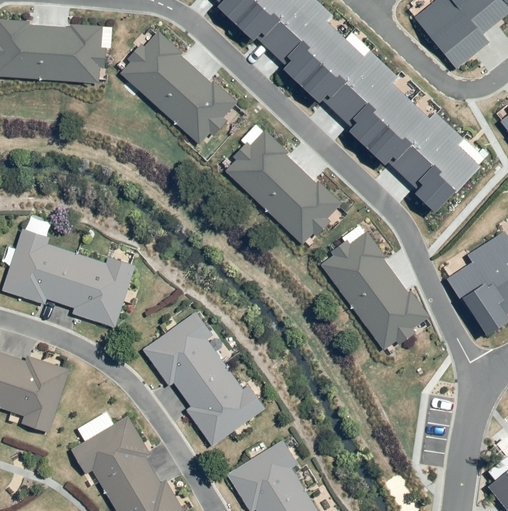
[(414,196),(435,215),(481,167),(457,145),(463,139),(434,112),(430,117),(393,84),(397,77),(369,49),(363,55),(326,22),(331,16),(314,0),(215,0),(220,4),(217,8),(254,43),(256,40),(286,66),(282,69),(319,103),(322,101),(352,128),(349,133),(386,166),(390,164),(418,191),(414,196)]
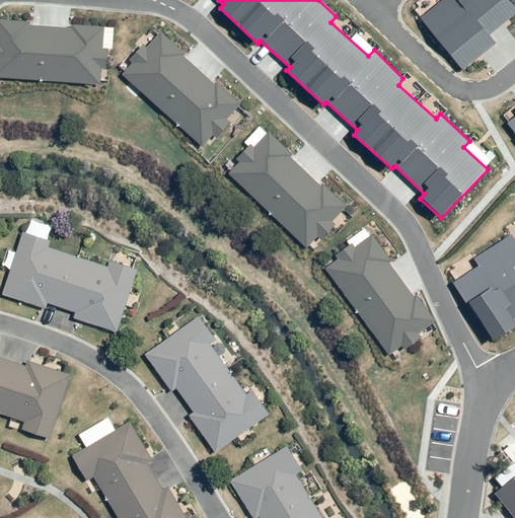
[(440,0),(418,17),(462,70),(497,43),(490,34),(514,11),(514,0),(440,0)]
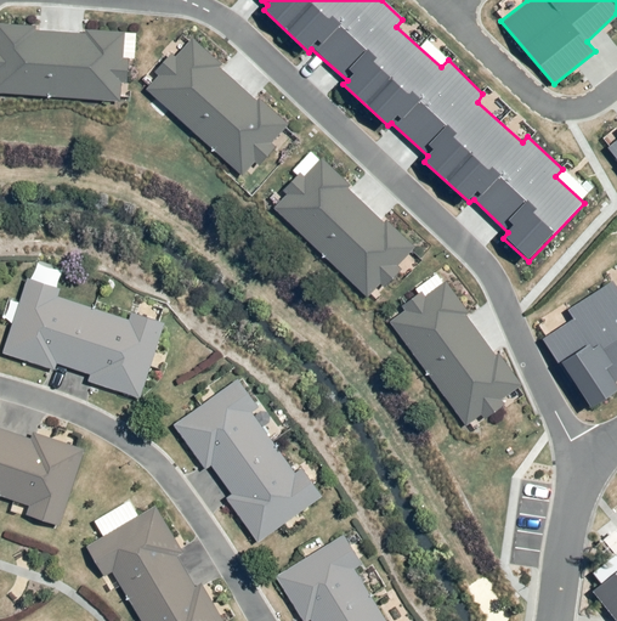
[(0,95),(117,101),(118,84),(126,85),(128,60),(120,60),(124,34),(0,24),(0,95)]
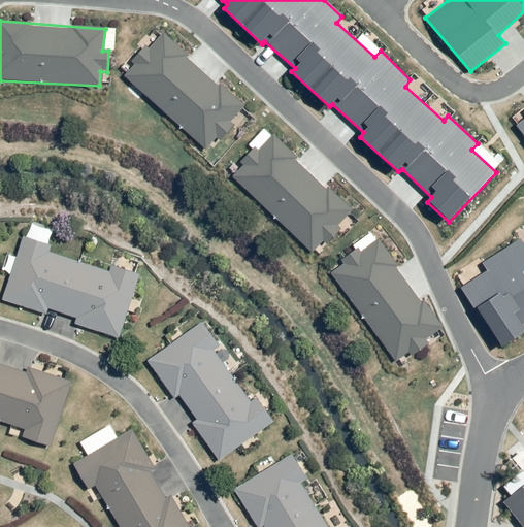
[(244,105),(160,31),(146,47),(141,45),(130,60),(133,63),(122,76),(204,150),(214,139),(219,142),(234,125),(230,122),(244,105)]
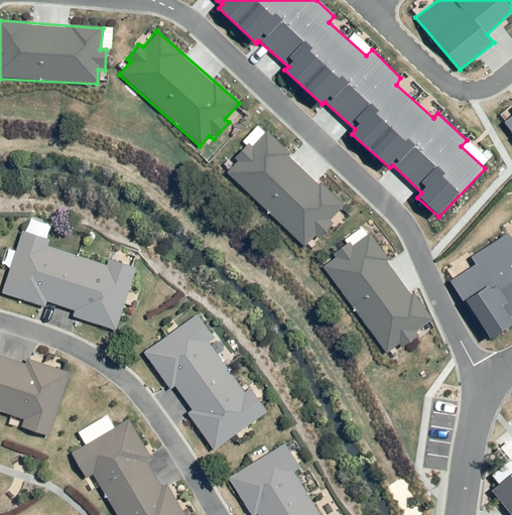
[(511,115),(503,123),(511,134),(511,115)]
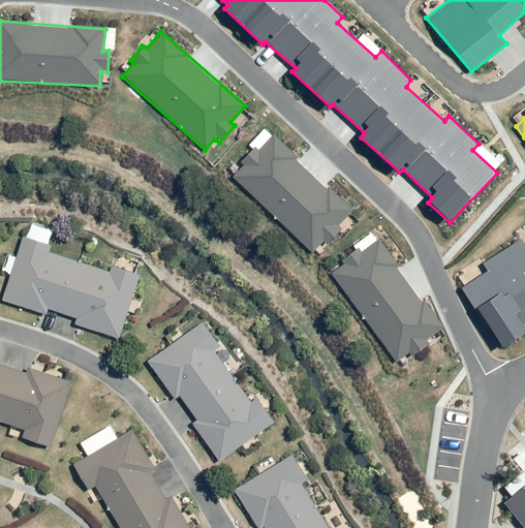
[(351,211),(271,134),(256,152),(252,147),(239,161),(243,164),(232,177),(311,252),(320,243),(327,245),(340,229),(335,227),(351,211)]
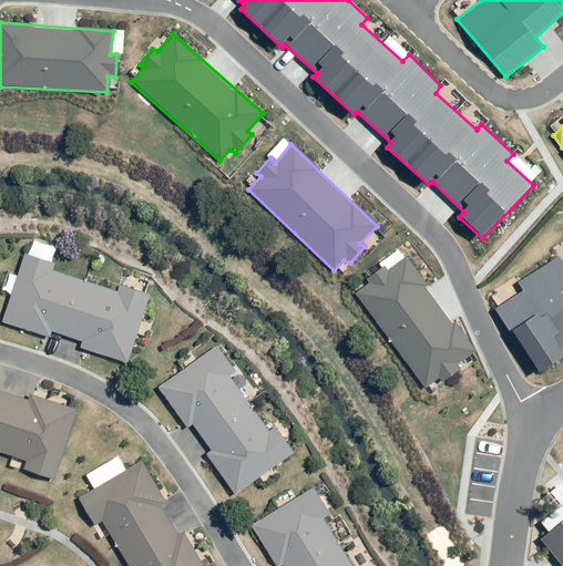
[(0,323),(125,359),(151,291),(119,279),(115,287),(53,267),(54,261),(22,248),(0,312),(0,323)]
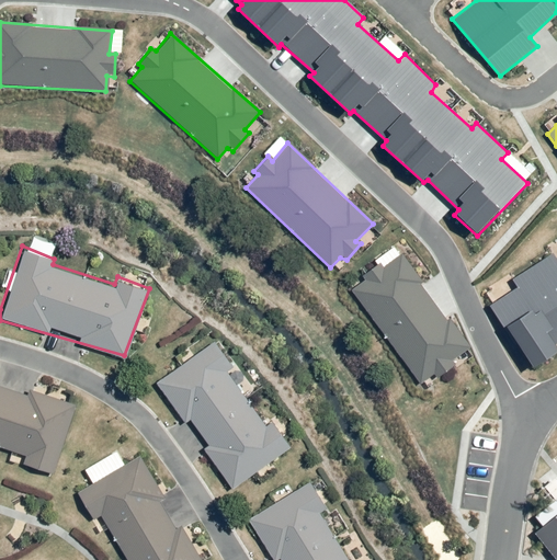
[(364,280),(350,290),(419,385),(431,375),(436,380),(455,366),(451,362),(472,347),(401,252),(383,266),(378,263),(360,275),(364,280)]
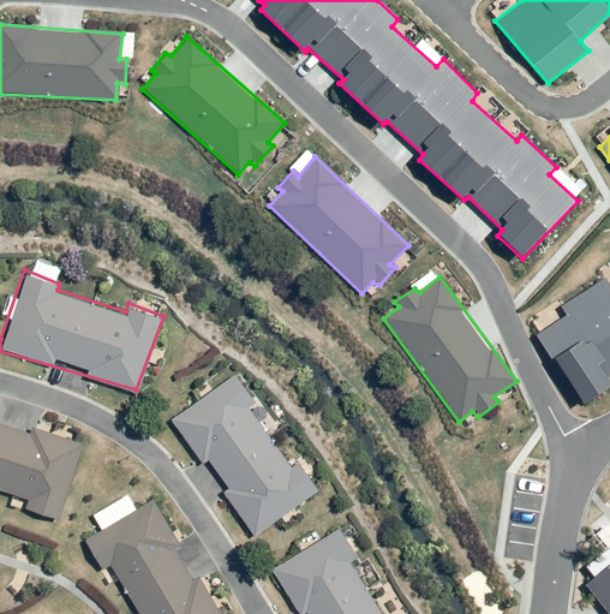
[(563,315),(533,334),(581,409),(609,389),(609,284),(609,286),(603,276),(560,305),(563,315)]
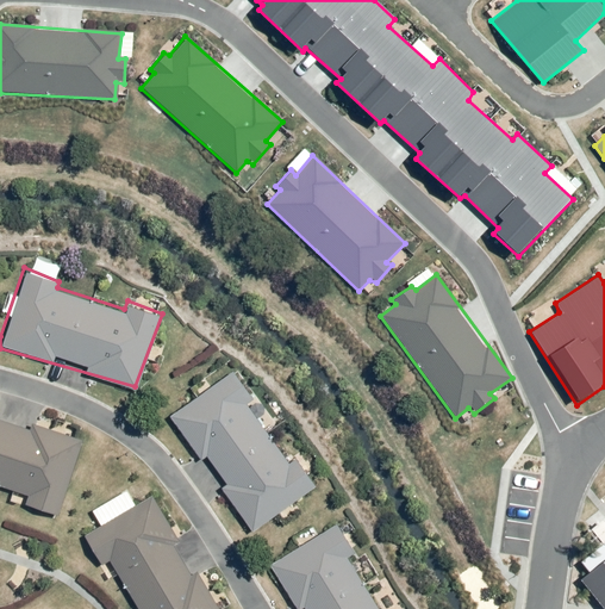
[(168,414),(251,528),(317,485),(295,454),(287,460),(245,398),(251,395),(232,370),(168,414)]
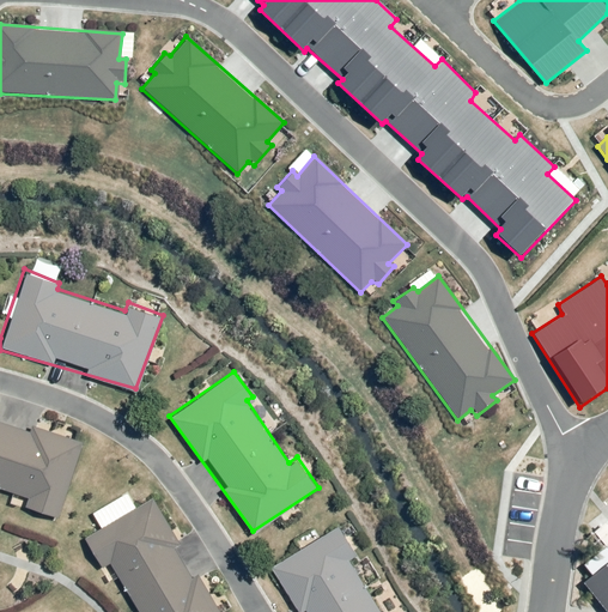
[(84,440),(0,412),(0,488),(25,497),(24,507),(60,516),(84,440)]
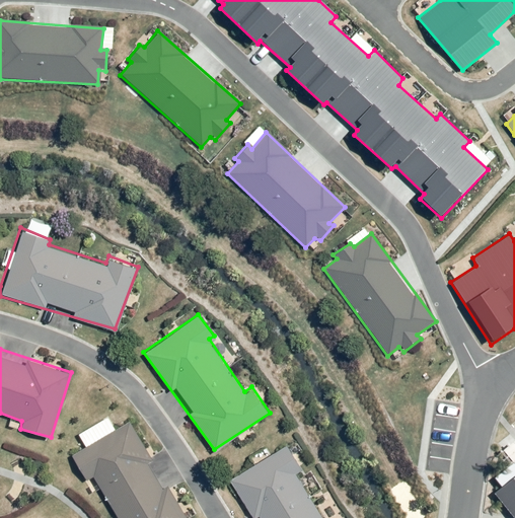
[(187,517),(128,420),(69,451),(84,478),(90,475),(117,517),(187,517)]
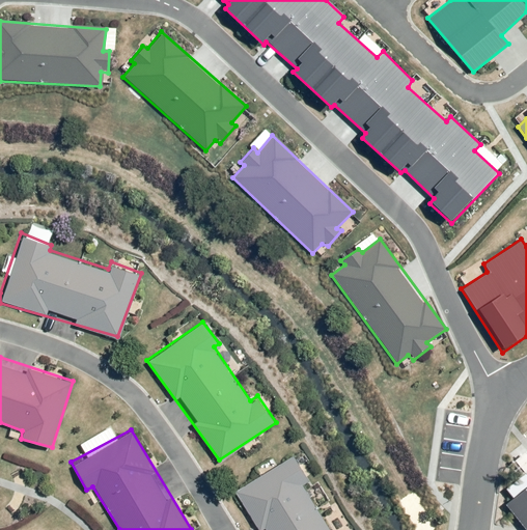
[(293,453),(233,489),(258,529),(332,529),(304,484),(310,479),(293,453)]
